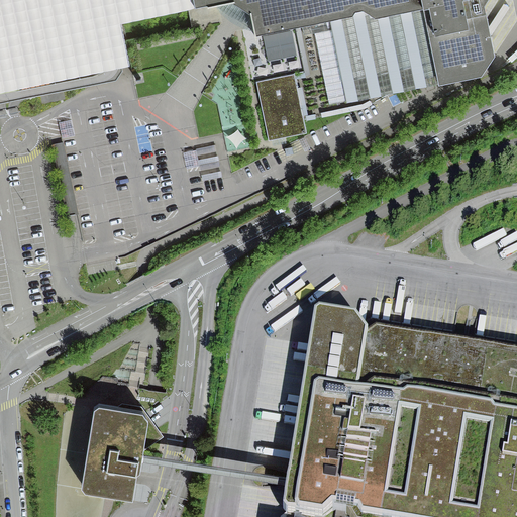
[(123,25),(196,10),(193,0),(0,0),(0,90),(114,68),(131,65),(123,25)]
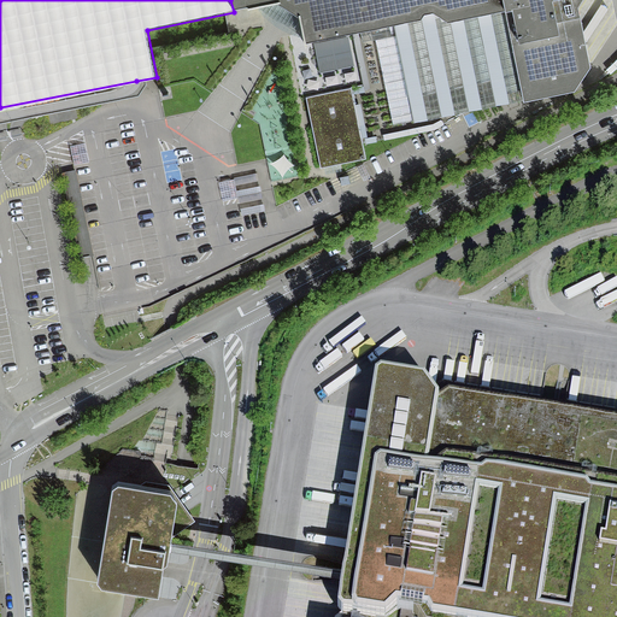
[(230,0),(234,12),(257,9),(277,5),(288,11),(300,19),(304,37),(305,45),(352,35),(362,33),(375,30),(421,21),(424,15),(434,13),(448,23),(505,12),(524,103),(575,93),(591,68),(577,9),(582,0),(230,0)]
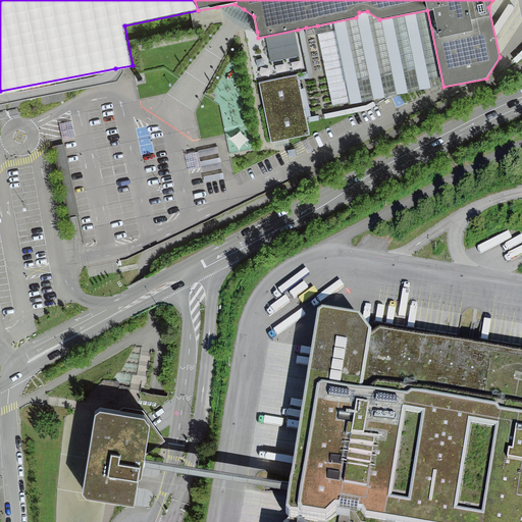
[(244,9),(235,4),(217,7),(220,10),(224,15),(230,20),(236,23),(243,28),(249,31),(257,32),(254,16),(244,9)]
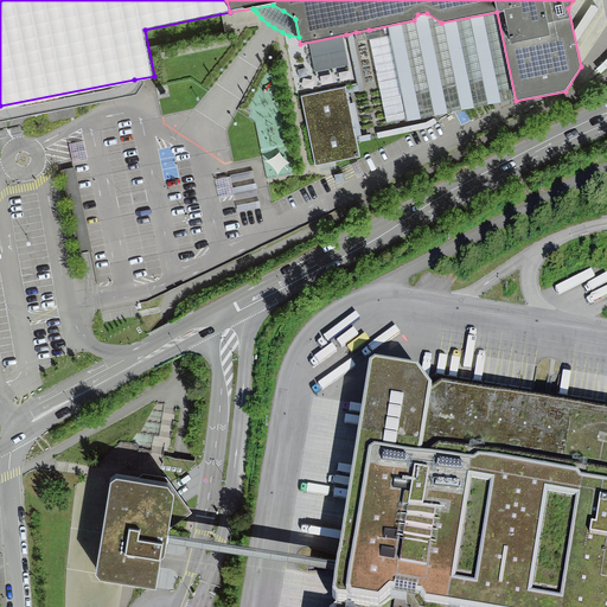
[(414,20),(369,30),(387,123),(407,119),(408,121),(516,101),(497,12),(441,23),(427,13),(417,14),(414,20)]
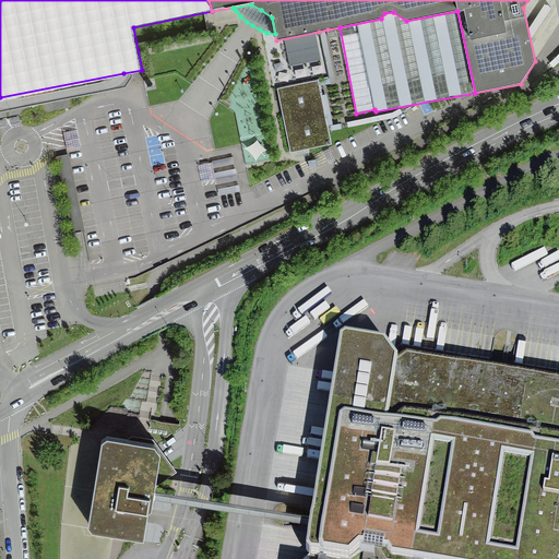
[(321,80),(280,88),(293,152),(334,143),(321,80)]
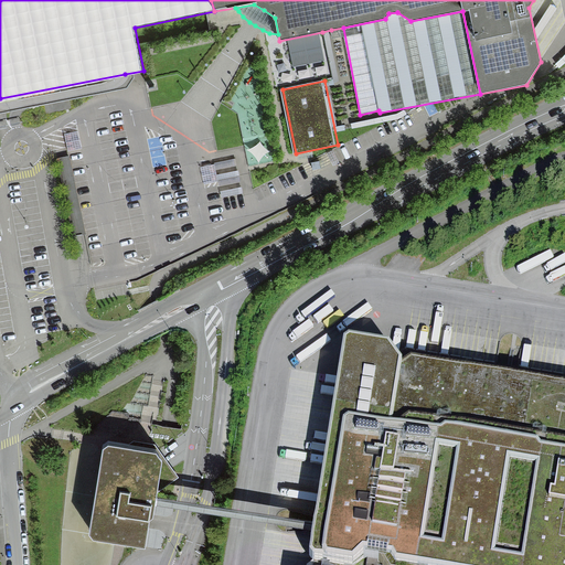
[(564,564),(564,377),(411,353),(402,360),(402,354),(388,338),(349,331),(344,333),(328,432),(312,523),(311,532),(307,563),(306,564),(564,564)]
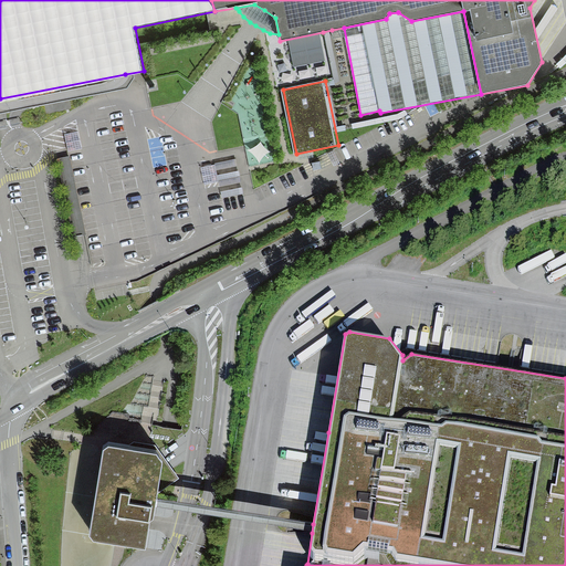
[(158,494),(179,479),(176,473),(173,469),(156,446),(143,443),(133,442),(129,446),(108,442),(103,446),(90,532),(93,536),(134,543),(146,545),(150,522),(154,520),(156,507),(157,500),(158,494)]
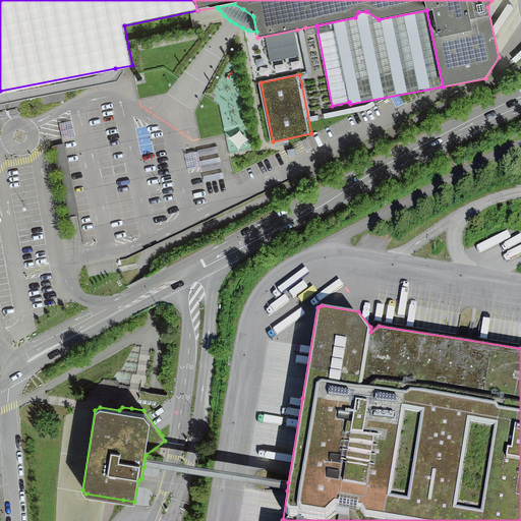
[(197,468),(145,460),(143,467),(196,475),(213,478),(287,490),(288,482),(214,471),(197,468)]
